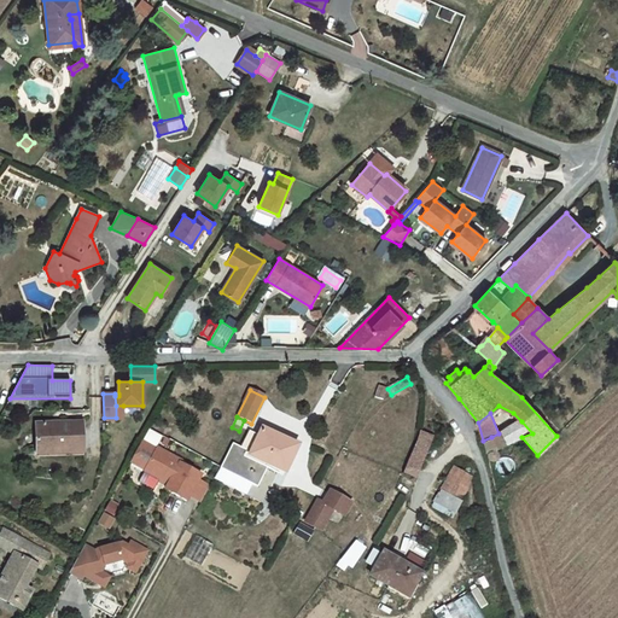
[(522,421),(499,433),(505,445),(522,437),(532,433),(522,421)]
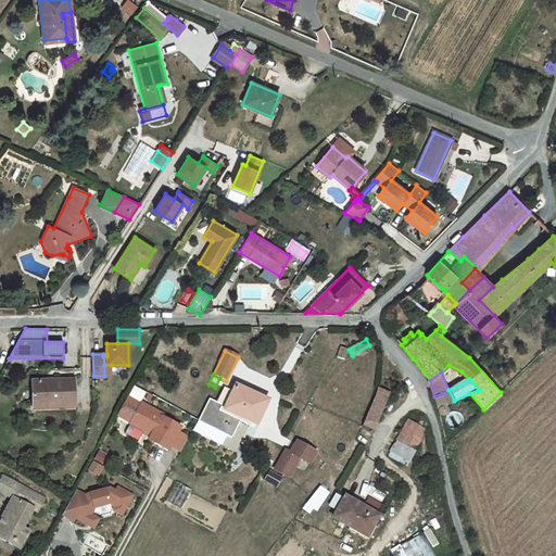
[(75,406),(75,380),(33,382),(34,408),(75,406)]
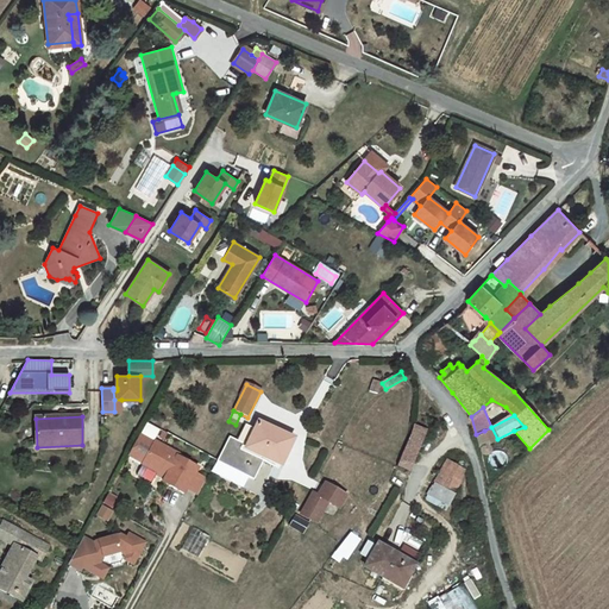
[(253,479),(264,457),(280,464),(292,438),(283,434),(277,431),(257,422),(253,429),(248,441),(238,437),(237,441),(228,438),(217,463),(253,479)]
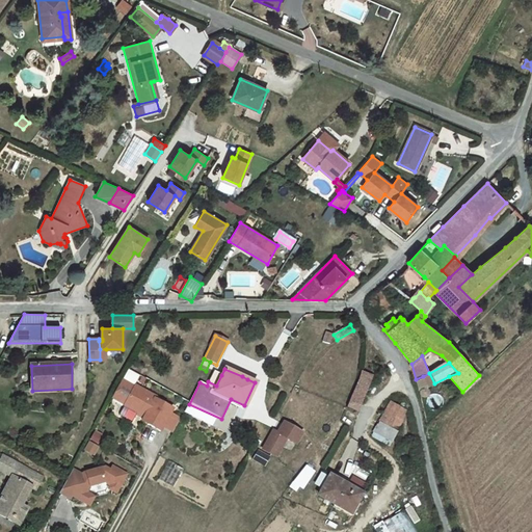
[(213,371),(208,381),(216,386),(221,375),(213,371)]
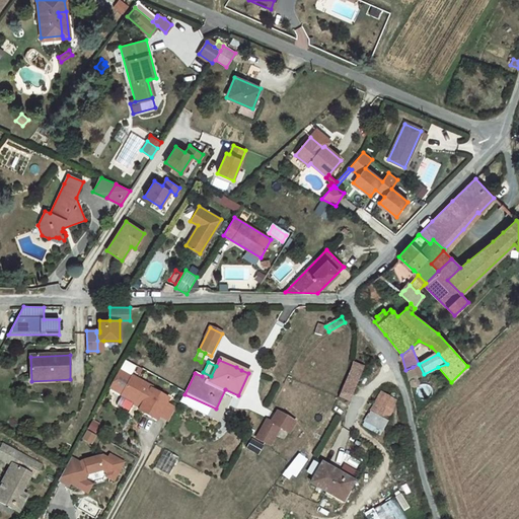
[(349,401),(364,366),(353,362),(351,370),(339,397),(349,401)]
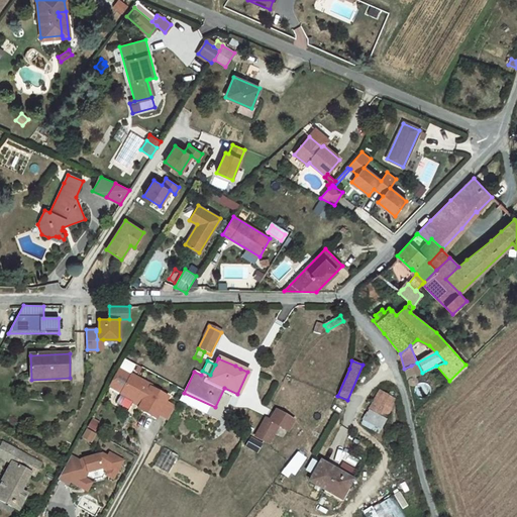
[(411,366),(404,369),(407,379),(408,382),(408,383),(409,383),(409,384),(410,384),(411,384),(412,384),(413,384),(414,384),(414,383),(415,383),(415,382),(416,382),(416,381),(416,380),(416,379),(416,378),(415,377),(414,376),(422,373),(417,363),(411,366)]
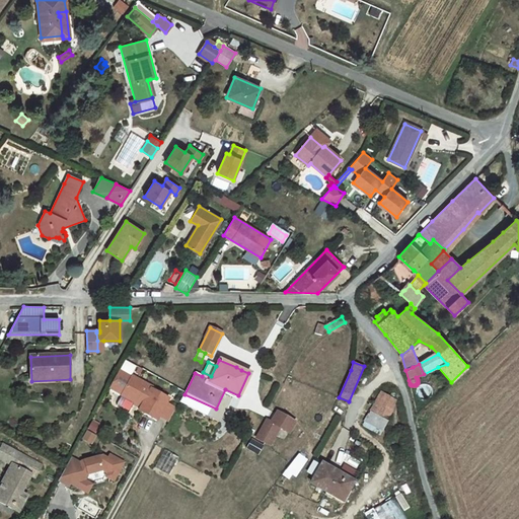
[(110,387),(123,394),(132,378),(120,371),(110,387)]
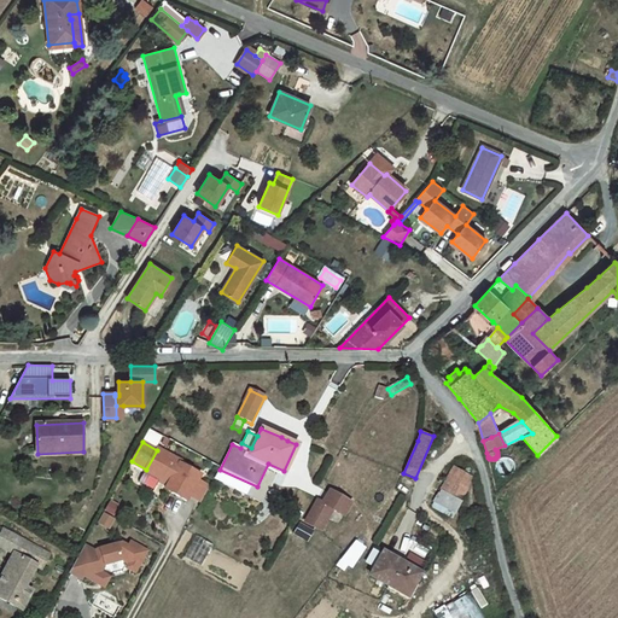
[(181,462),(157,448),(157,450),(146,470),(145,471),(147,473),(158,479),(168,484),(165,490),(187,502),(190,496),(199,481),(202,476),(181,464),(181,462)]
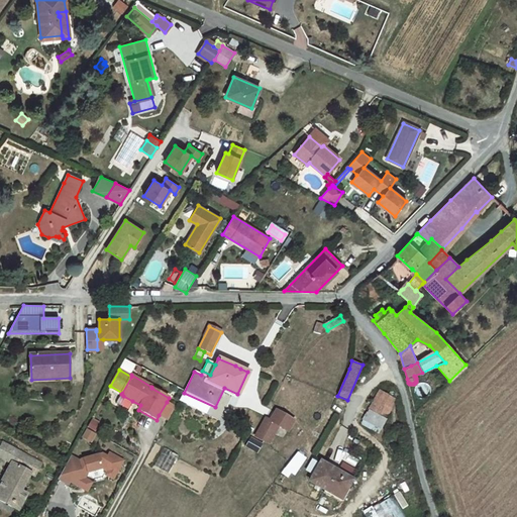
[(388,395),(381,391),(364,420),(365,421),(382,429),(382,430),(387,420),(386,419),(397,400),(388,395)]
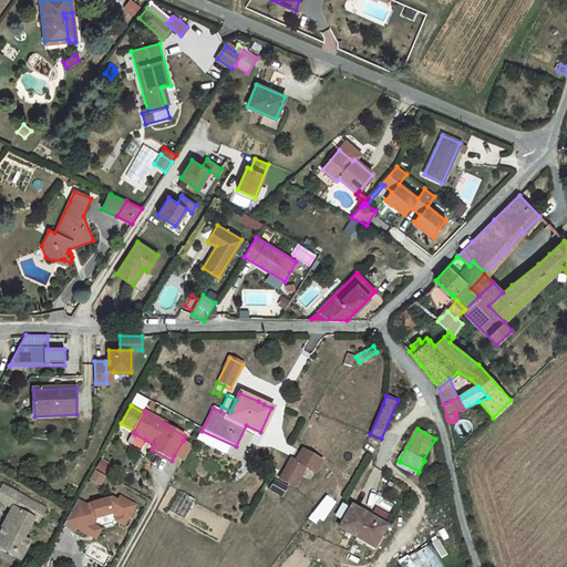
[(429,430),(425,433),(435,439),(437,434),(429,430)]
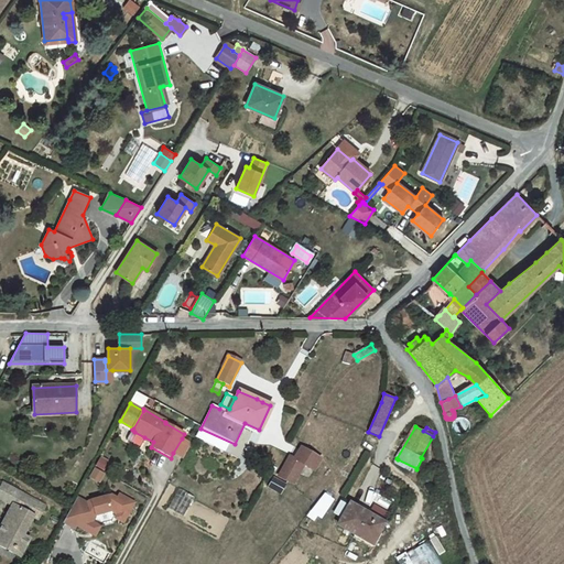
[(144,437),(134,432),(131,438),(140,444),(144,437)]
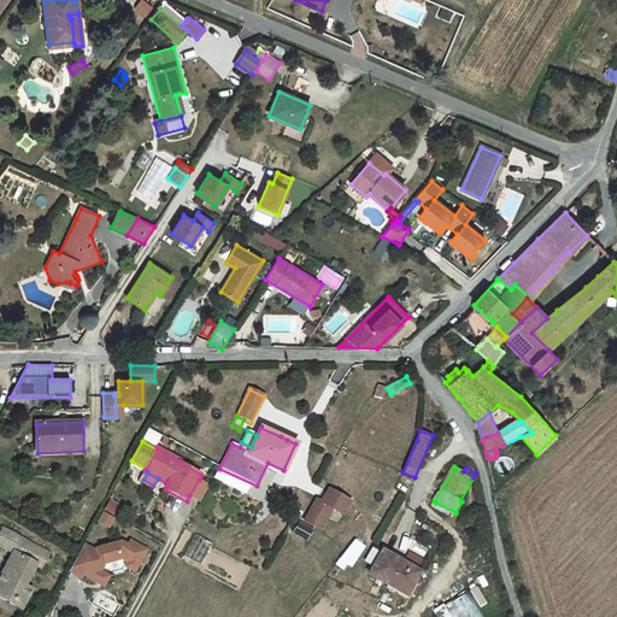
[(210,486),(199,480),(189,495),(201,501),(210,486)]
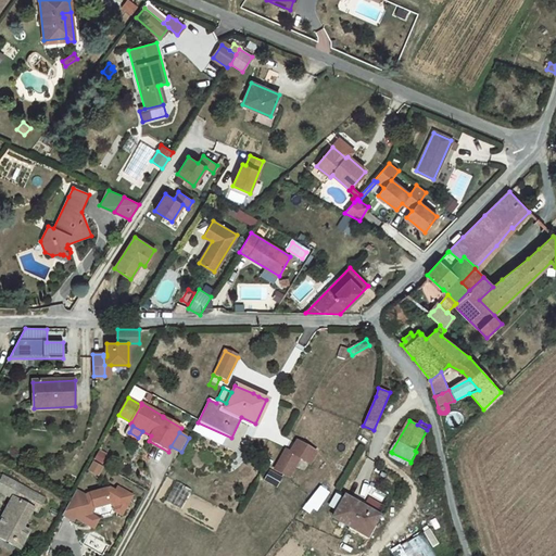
[(285,460),(278,471),(289,478),(300,458),(310,464),(316,452),(298,441),(291,453),(286,450),(281,458),(285,460)]
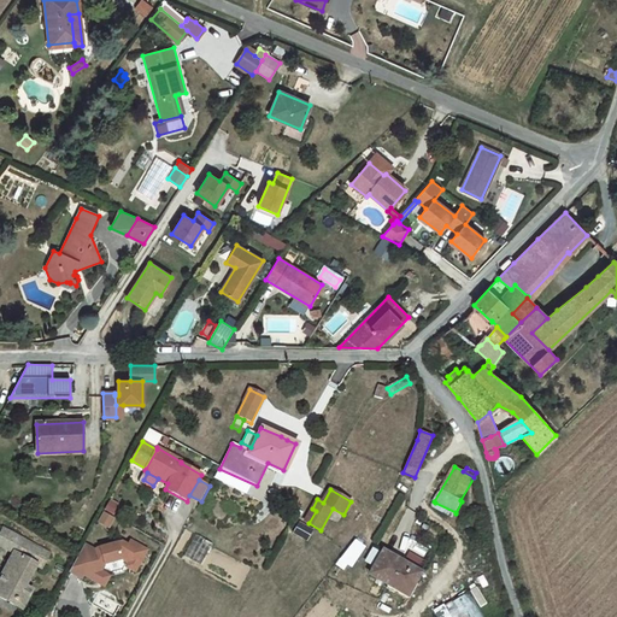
[(122,504),(112,499),(107,510),(116,515),(122,504)]
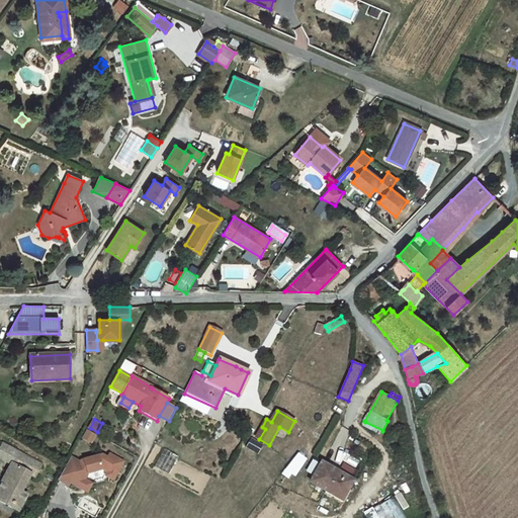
[(382,430),(365,422),(363,426),(379,434),(382,430)]
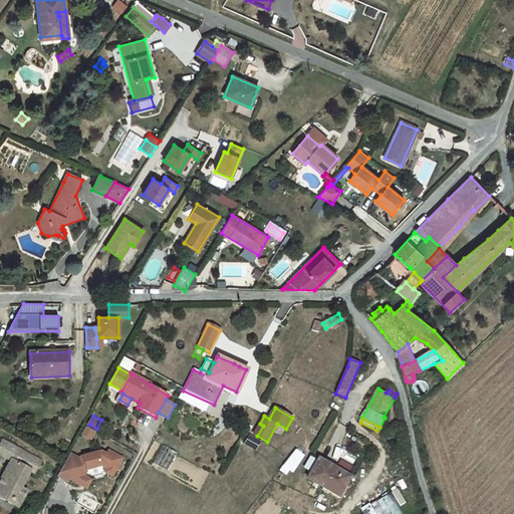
[(263,426),(260,424),(254,435),(257,436),(263,426)]
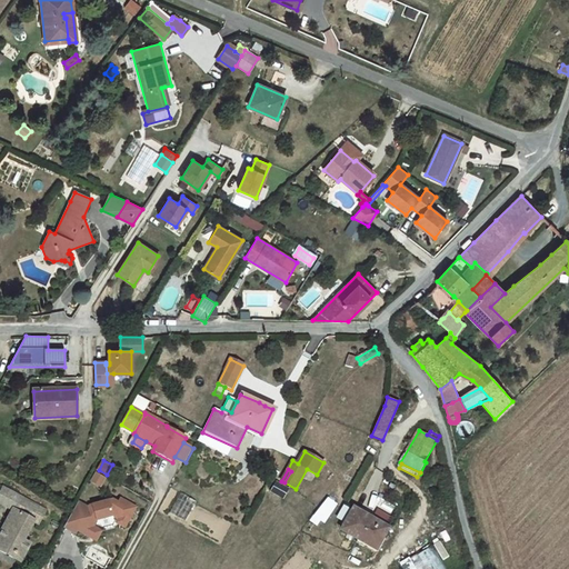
[(289,489),(277,482),(271,491),(283,499),(289,489)]
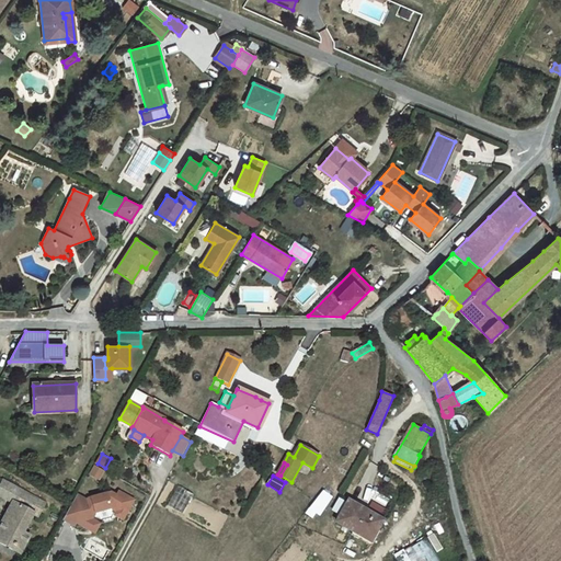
[(3,481),(0,485),(0,495),(13,503),(0,527),(0,544),(20,554),(20,553),(22,550),(29,537),(22,534),(33,514),(37,517),(45,503),(3,481)]
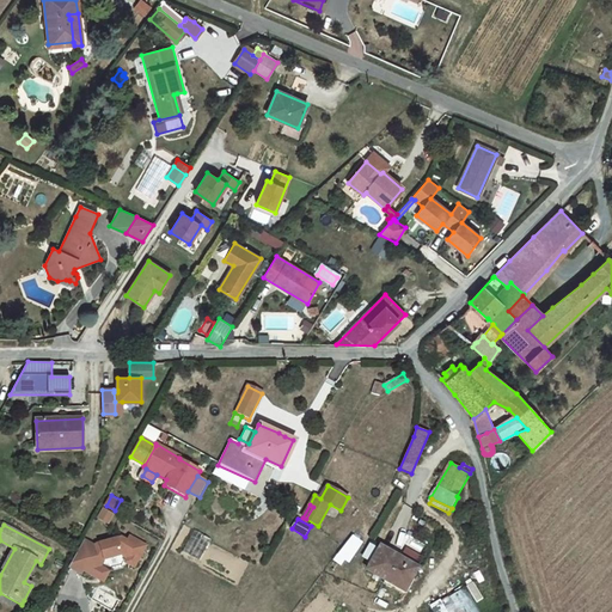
[(353,536),(337,555),(348,562),(362,543),(353,536)]
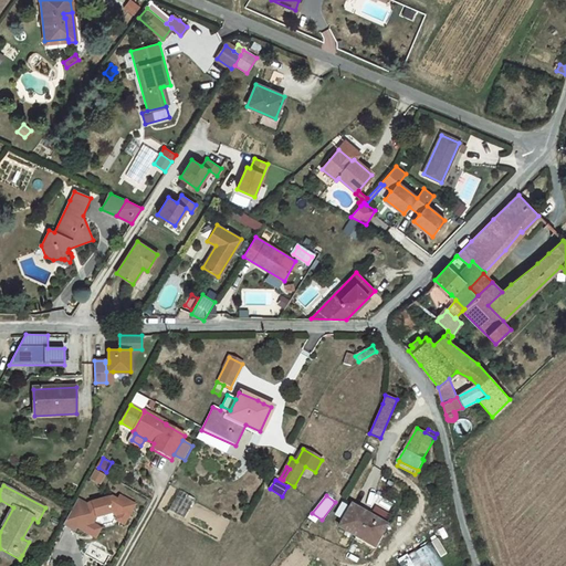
[(77,500),(64,524),(75,531),(76,527),(90,535),(94,526),(92,525),(96,517),(100,516),(108,514),(112,513),(118,516),(121,512),(128,516),(135,505),(121,496),(118,501),(113,498),(90,504),(88,506),(77,500)]
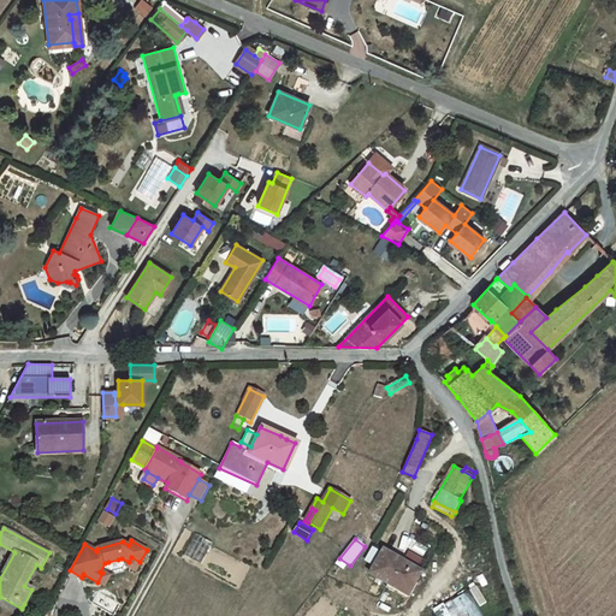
[(383,550),(369,573),(396,588),(398,585),(409,592),(420,572),(383,550)]
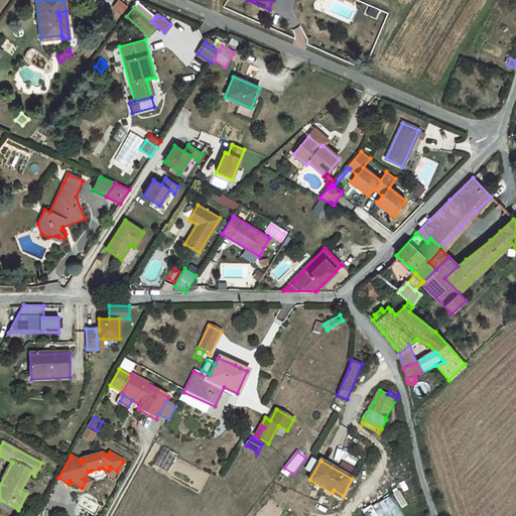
[(117,471),(110,467),(108,471),(106,475),(113,479),(117,471)]
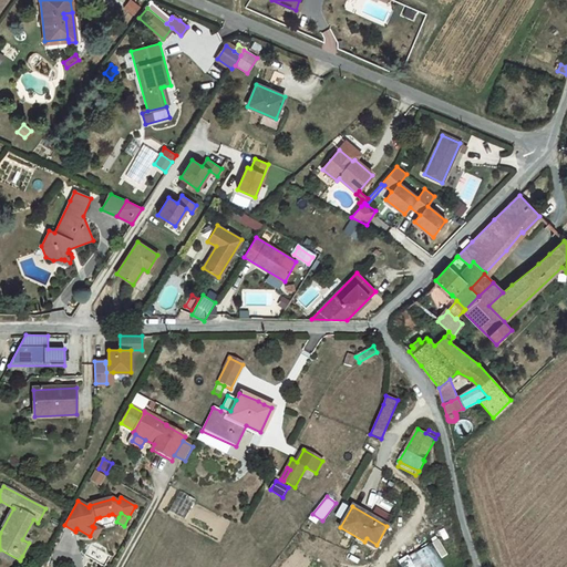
[(109,515),(100,517),(104,531),(112,527),(109,515)]
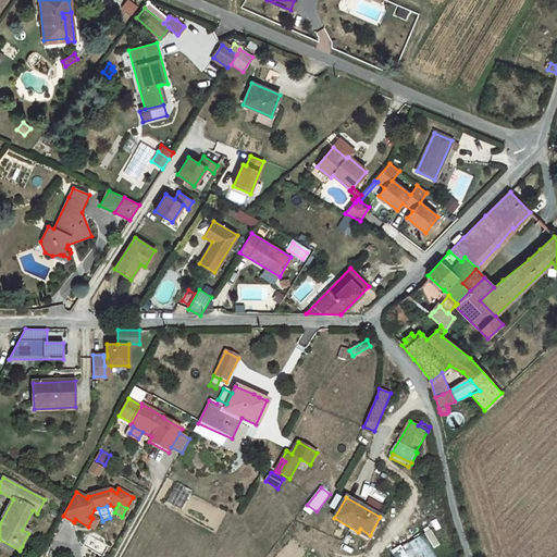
[(93,518),(88,527),(94,530),(99,521),(93,518)]
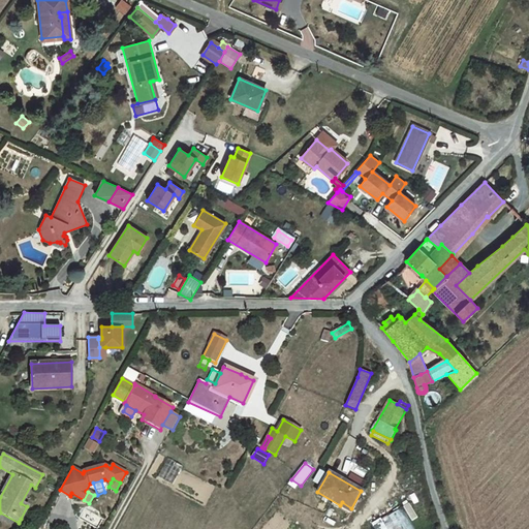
[(414,528),(411,521),(425,515),(416,498),(369,522),(372,528),(414,528)]
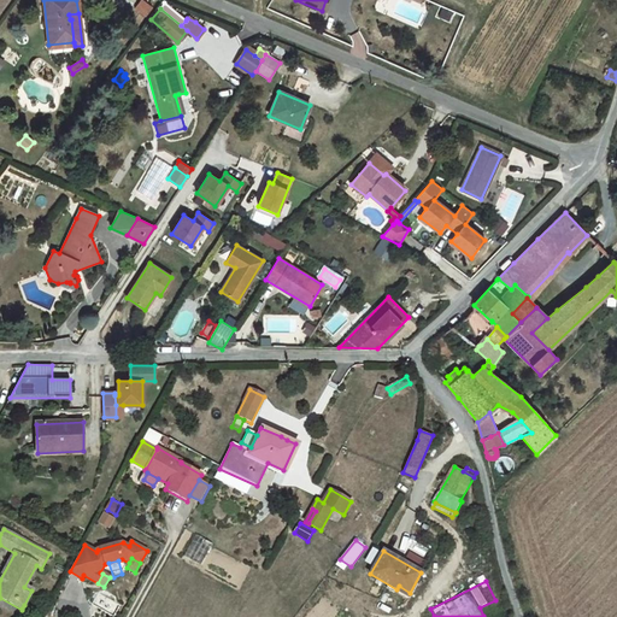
[(410,593),(399,586),(397,589),(407,597),(410,593)]
